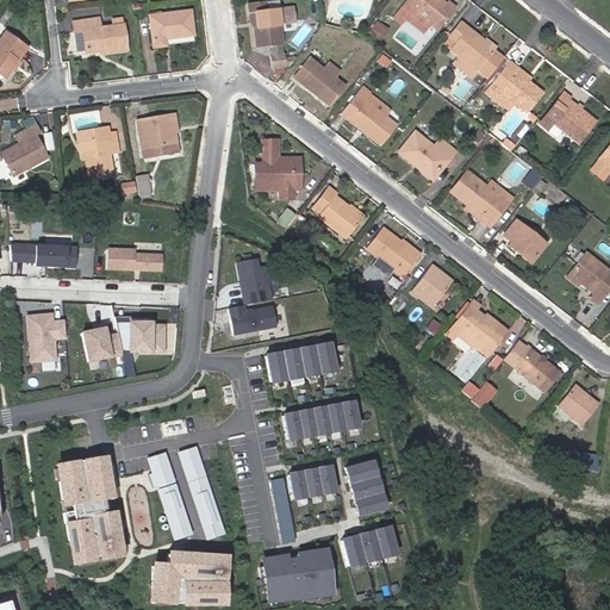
[(412,11),(430,25),(437,30),(454,6),(447,0),(444,4),(440,0),(404,0),(392,17),(402,24),(406,18),(412,11)]
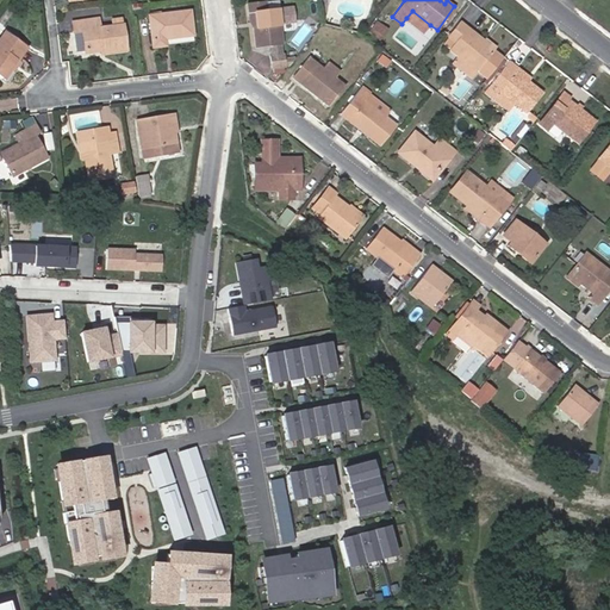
[(249,27),(253,27),(255,26),(254,12),(266,11),(263,1),(247,4),(249,27)]
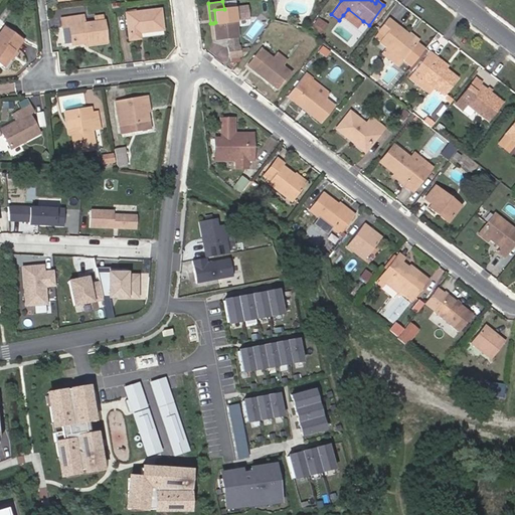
[(234,8),(235,19),(248,18),(247,6),(234,8)]
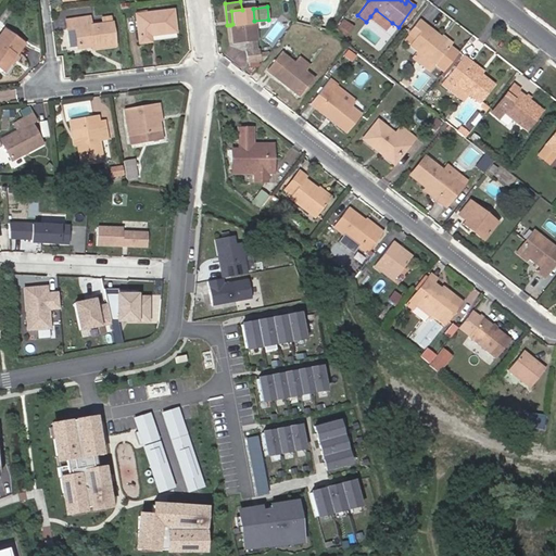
[(232,24),(230,25),(231,36),(232,43),(256,40),(254,21),(253,9),(242,10),(231,11),(232,24)]
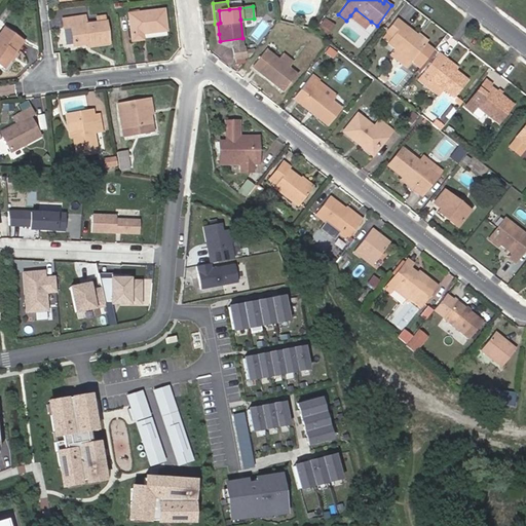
[(366,28),(371,22),(355,9),(350,15),(366,28)]
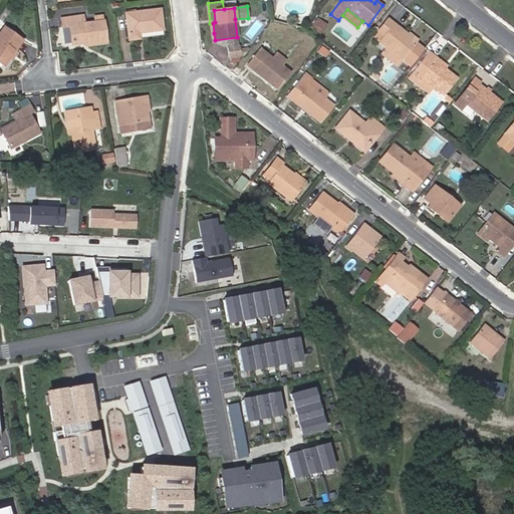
[(139,39),(138,33),(161,30),(159,10),(124,14),(129,40),(139,39)]
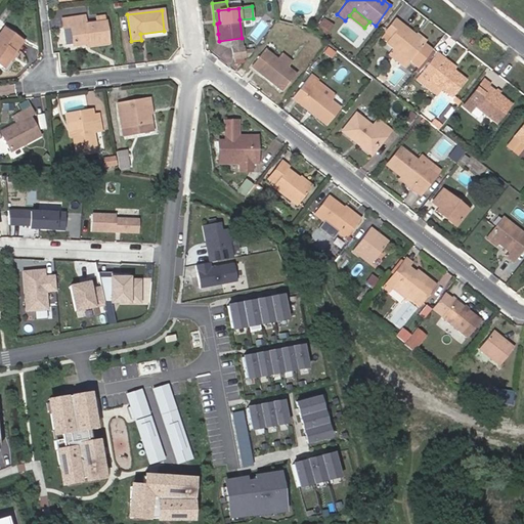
[(89,43),(90,46),(107,44),(104,15),(96,16),(97,24),(84,25),(83,17),(62,19),(63,28),(71,27),(74,45),(86,44),(89,43)]
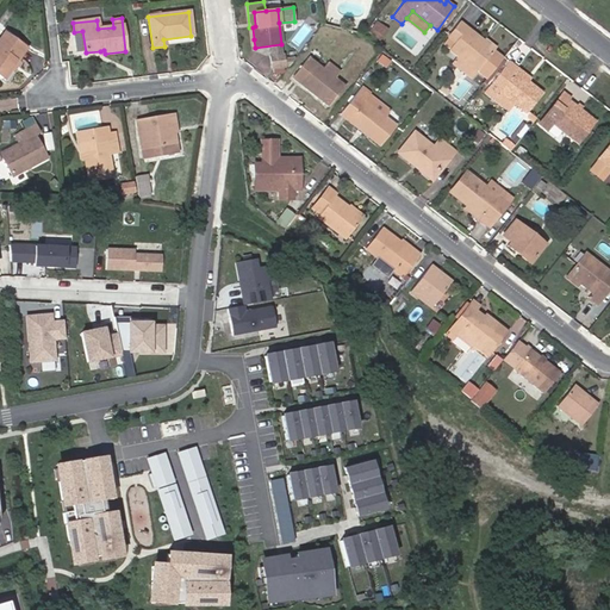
[(471,79),(493,50),(481,42),(458,23),(448,36),(454,42),(448,50),(460,60),(455,67),(471,79)]
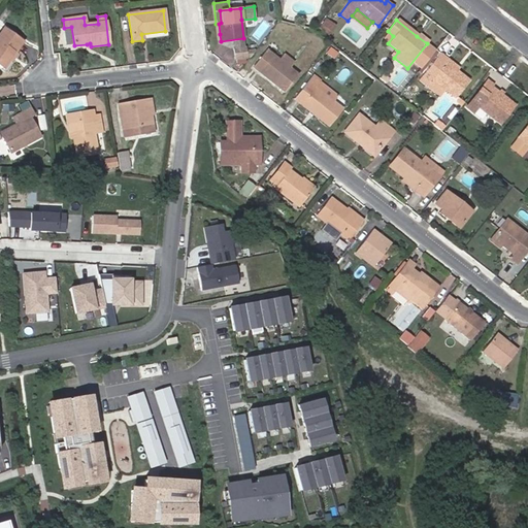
[(328,21),(321,29),(327,34),(334,25),(328,21)]
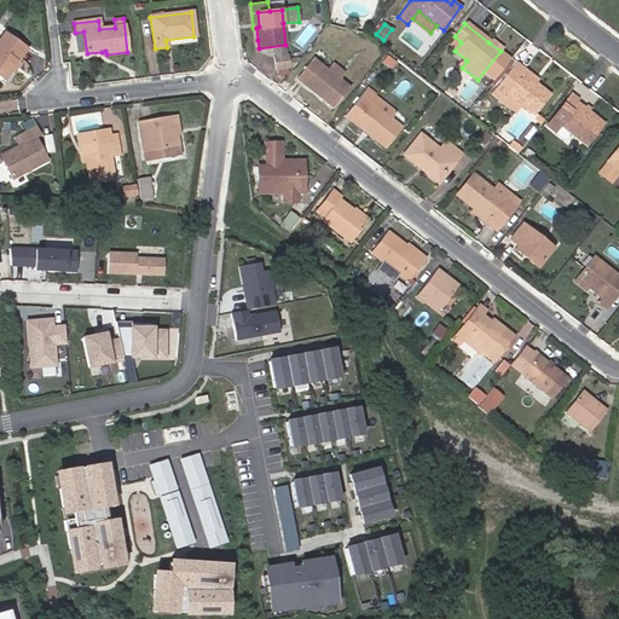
[(0,79),(1,81),(16,62),(25,48),(6,34),(0,41),(0,79)]
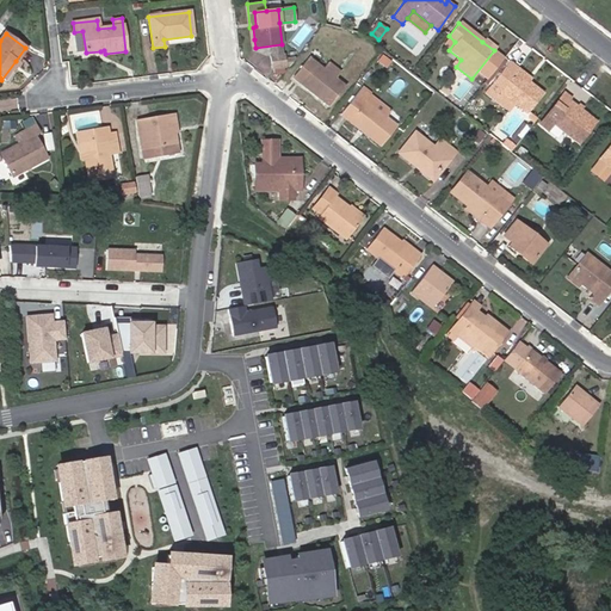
[(482,42),(494,50),(495,49),(483,39),(482,42)]
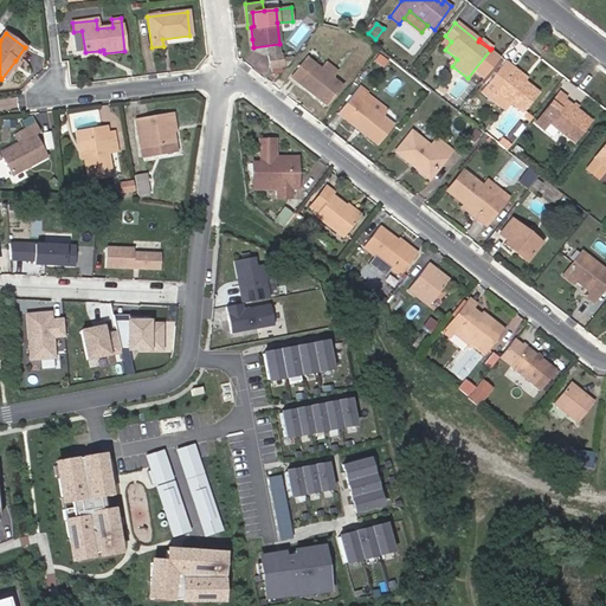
[(311,51),(305,58),(321,71),(327,63),(311,51)]
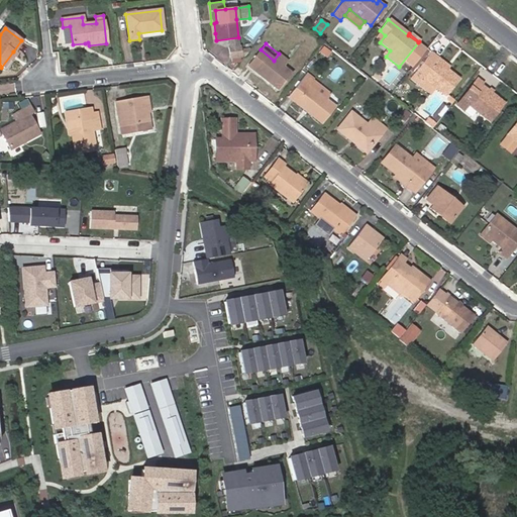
[(239,45),(230,46),(228,46),(229,58),(244,57),(248,52),(240,53),(239,45)]
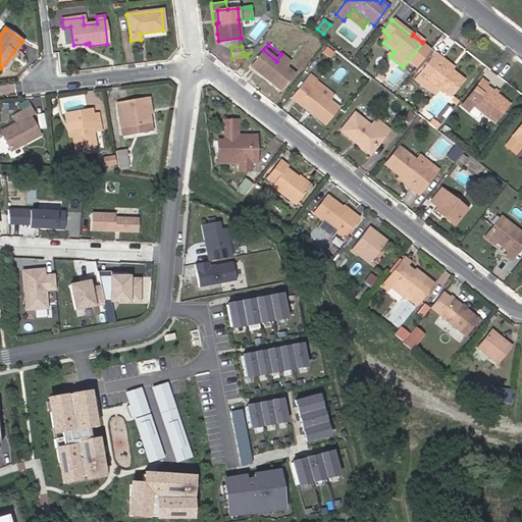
[(327,48),(323,52),(330,57),(333,52),(327,48)]
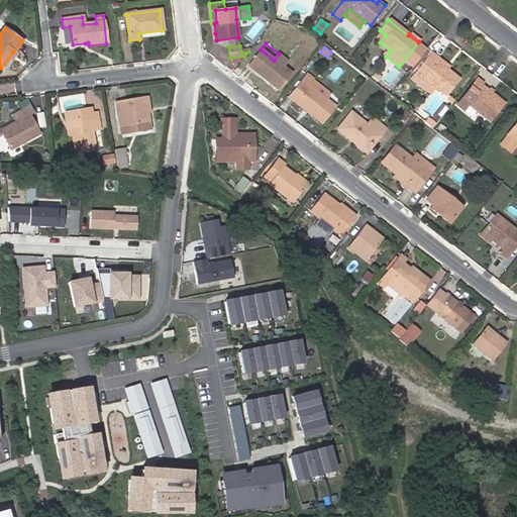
[(274,61),(261,49),(247,67),(279,91),(292,75),(284,68),(289,62),(279,54),(274,61)]
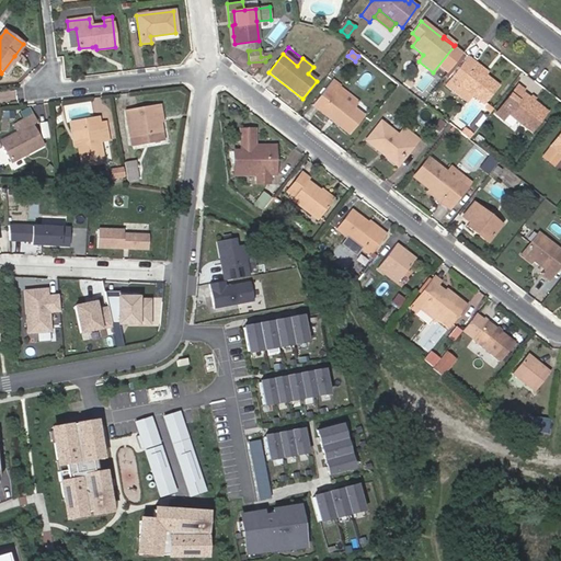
[(19,59),(14,56),(1,73),(7,77),(19,59)]
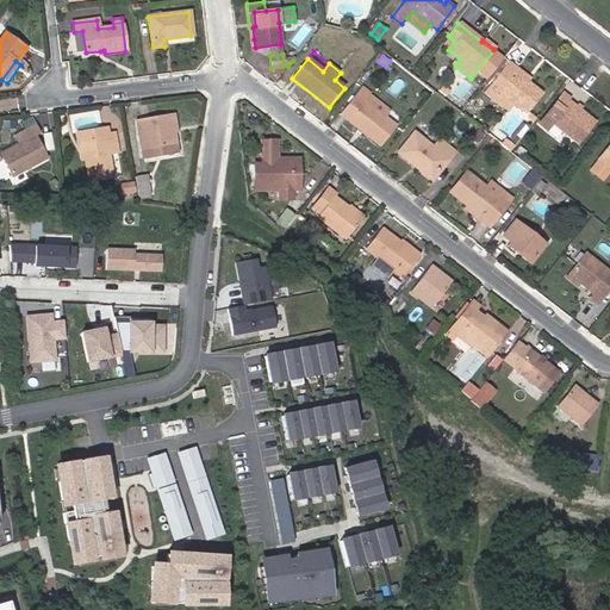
[(509,62),(486,93),(509,110),(514,103),(527,113),(542,92),(526,79),(515,72),(517,68),(509,62)]
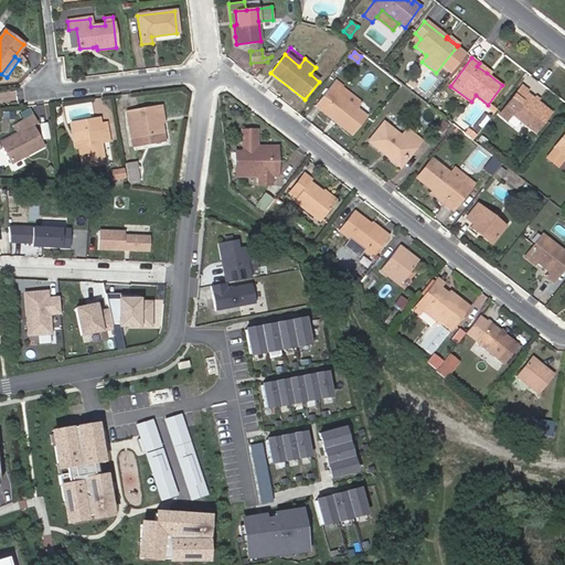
[(479,63),(477,66),(487,73),(489,71),(479,63)]
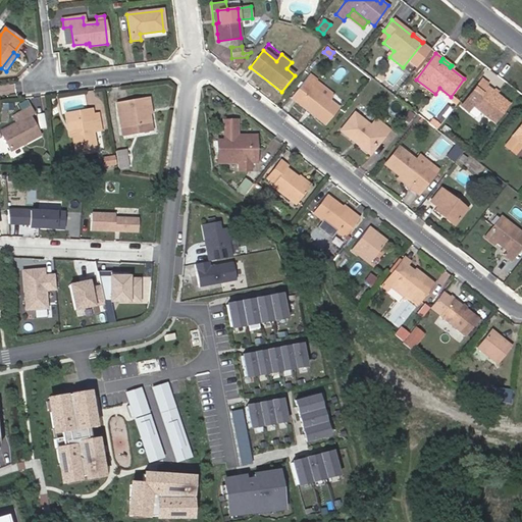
[(319,116),(317,119),(324,125),(337,109),(326,100),(310,88),(315,81),(307,73),(289,97),(304,109),(306,106),(319,116)]
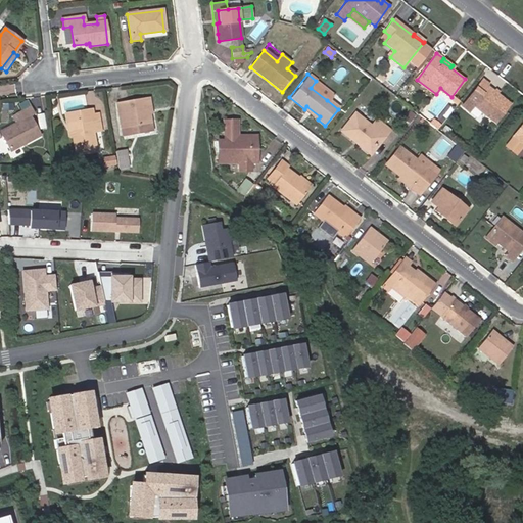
[(311,88),(327,100),(332,94),(316,81),(311,88)]
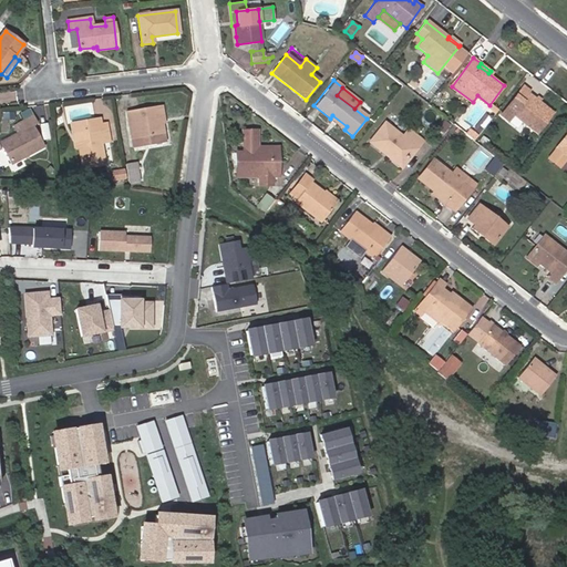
[(536,134),(553,113),(522,89),(501,116),(506,120),(512,114),(536,134)]
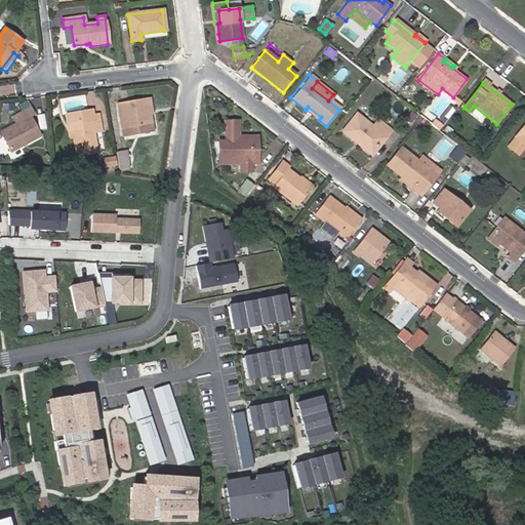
[(388,94),(380,104),(387,109),(394,99),(388,94)]
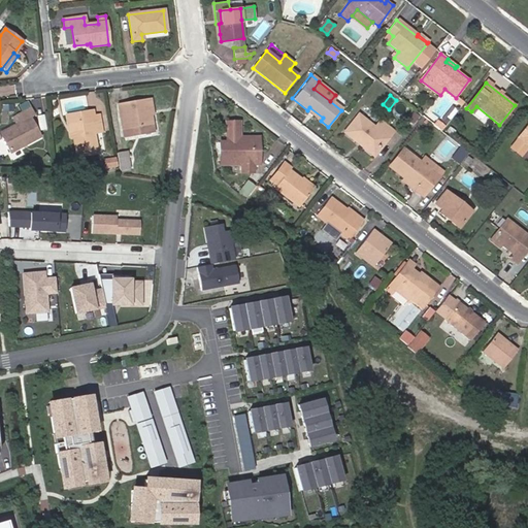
[(150,113),(146,98),(118,103),(122,128),(129,127),(130,135),(152,131),(150,113)]
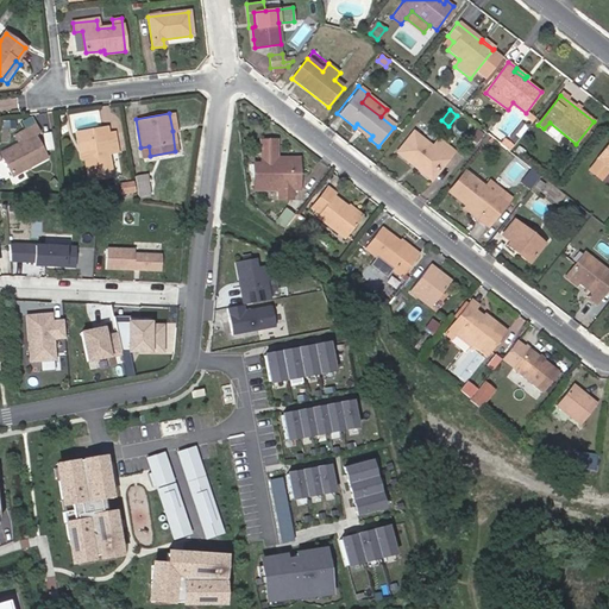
[(508,136),(514,127),(506,120),(500,129),(508,136)]
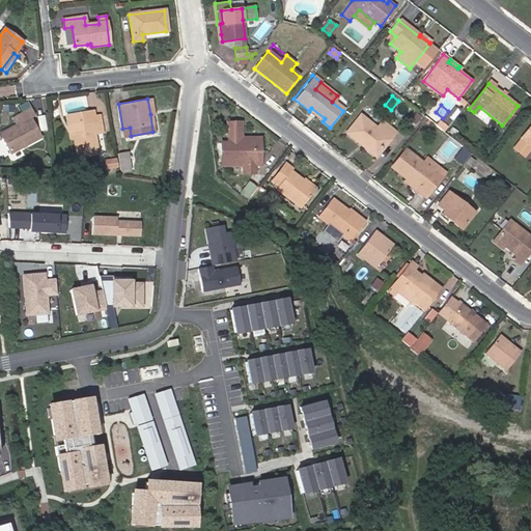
[(309,111),(323,121),(325,118),(311,108),(309,111)]
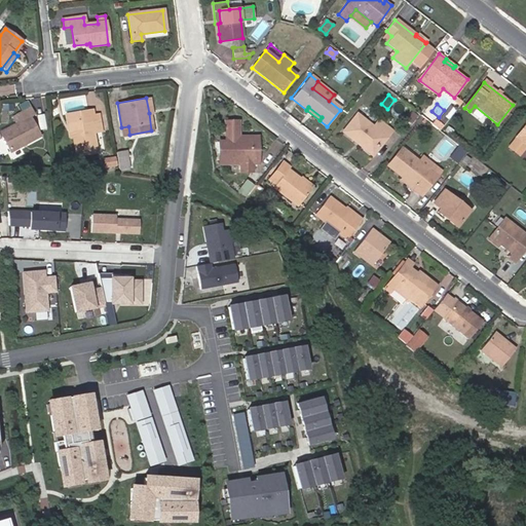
[(16,115),(20,122),(0,132),(0,134),(9,152),(40,136),(30,117),(34,115),(30,108),(16,115)]
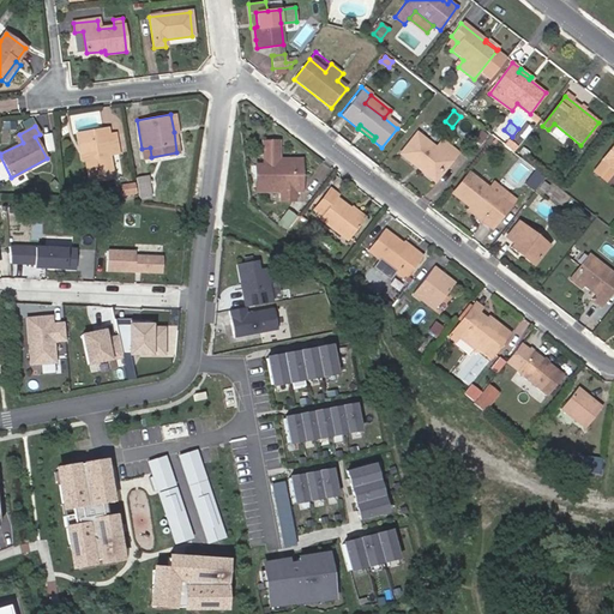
[(103,136),(107,136),(107,128),(77,134),(80,161),(85,160),(82,140),(103,137),(103,136)]
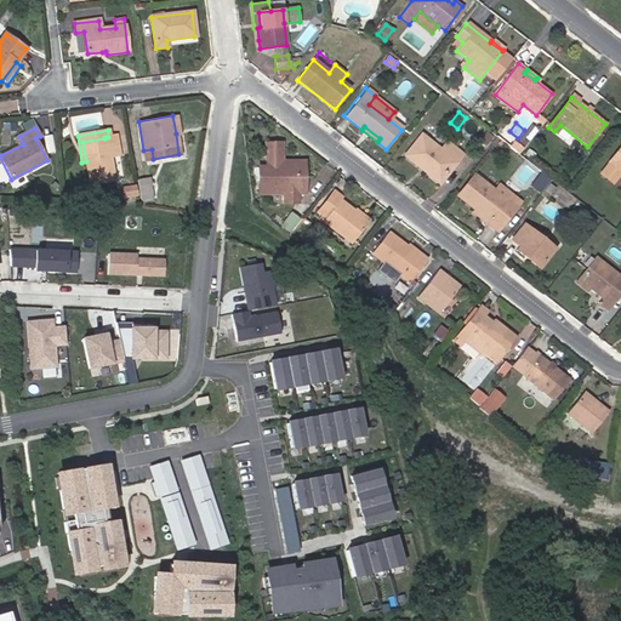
[(485,144),(493,136),(486,132),(480,140),(485,144)]
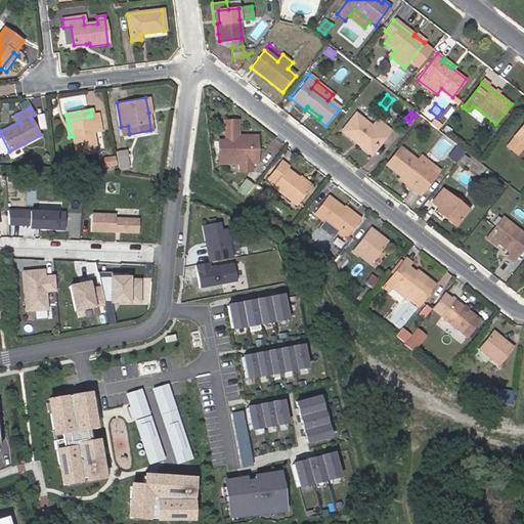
[(382,136),(385,137),(390,130),(377,120),(370,127),(355,114),(341,132),(354,142),(356,140),(369,151),(382,136)]
